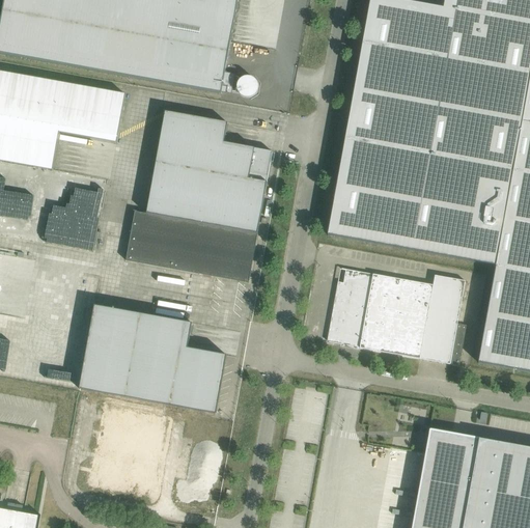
[(3,0),(0,17),(0,51),(220,91),(220,89),(230,91),(234,72),(224,70),(235,0),(3,0)]
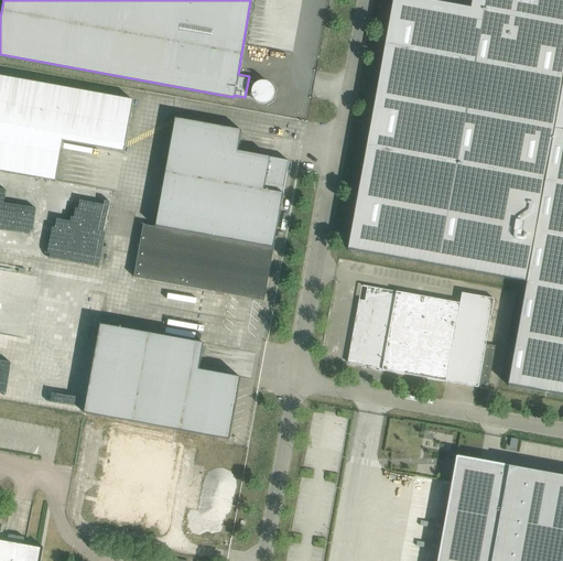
[(391,0),(347,247),(526,280),(507,383),(562,392),(562,0),(471,0),(469,6),(439,0),(391,0)]
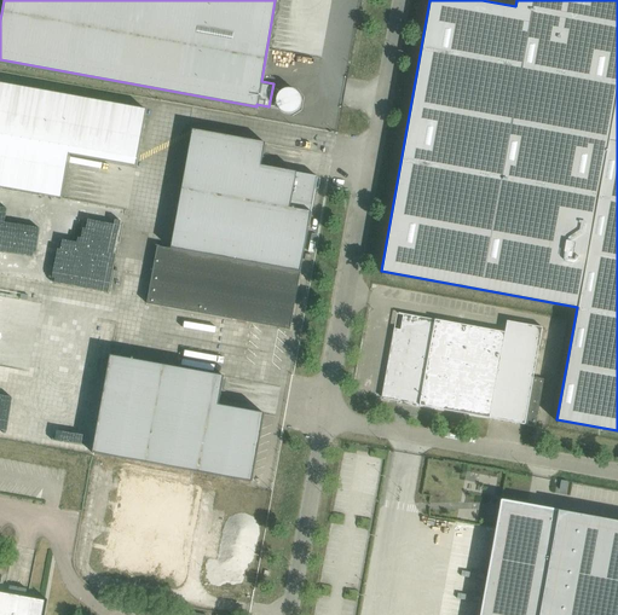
[(0,184),(61,196),(68,151),(134,163),(145,108),(0,80),(0,184)]
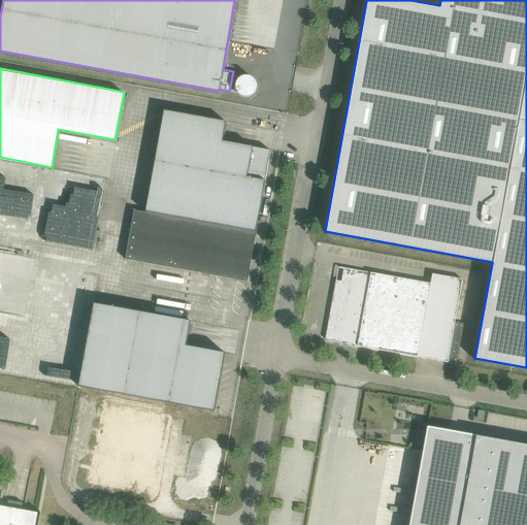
[(236,75),(237,93),(256,92),(255,74),(236,75)]
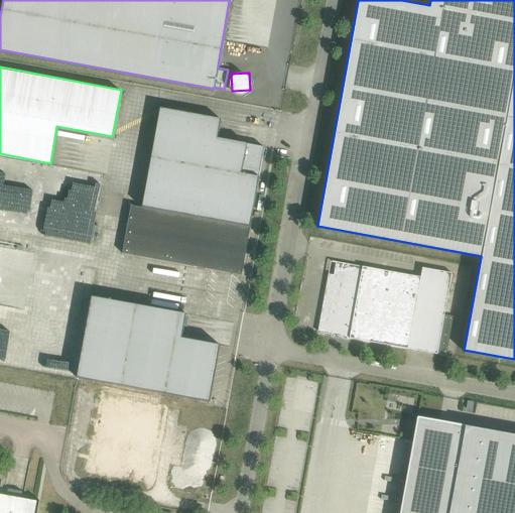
[(141,205),(249,225),(263,145),(217,136),(220,117),(159,106),(141,205)]
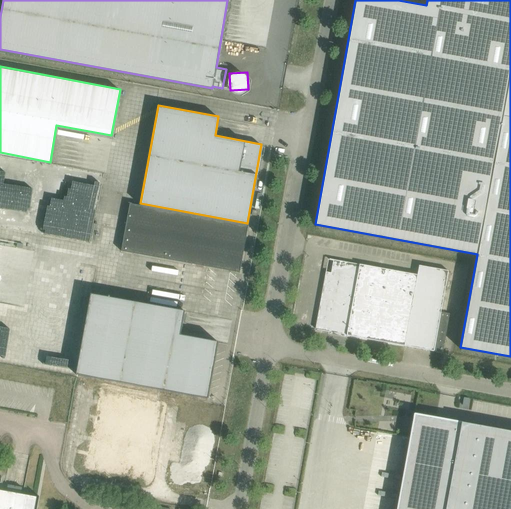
[(129,201),(120,249),(180,259),(238,270),(247,223),(129,201)]
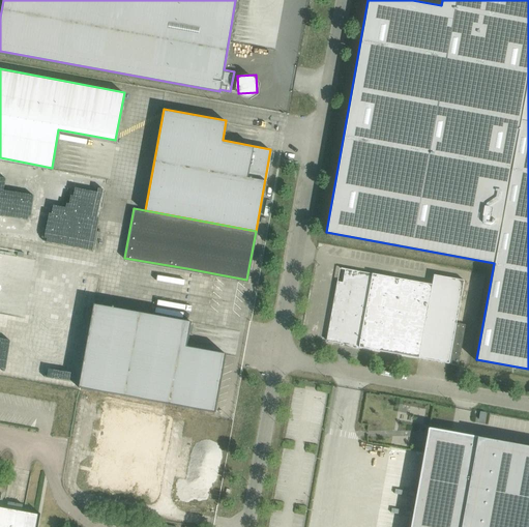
[(434,271),(432,280),(339,265),(327,341),(450,359),(453,341),(462,342),(465,322),(458,321),(464,276),(434,271)]
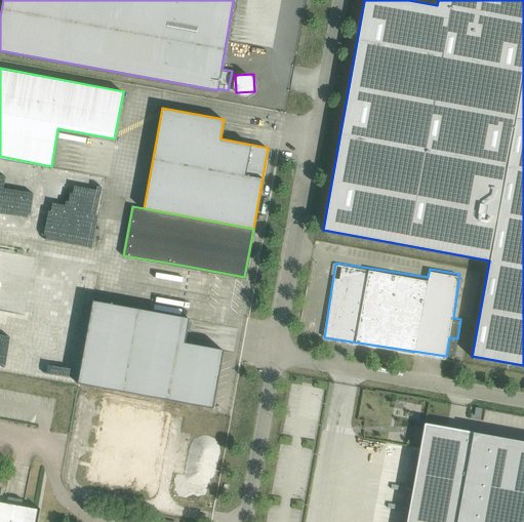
[(92,299),(77,382),(212,406),(223,349),(185,342),(189,317),(92,299)]
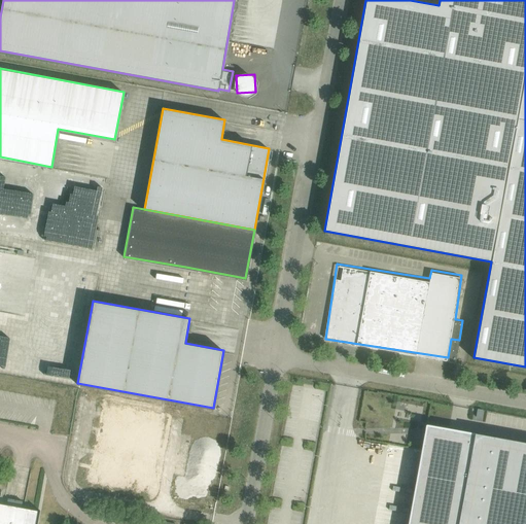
[(0,362),(9,362),(10,346),(6,346),(7,338),(0,337),(0,362)]
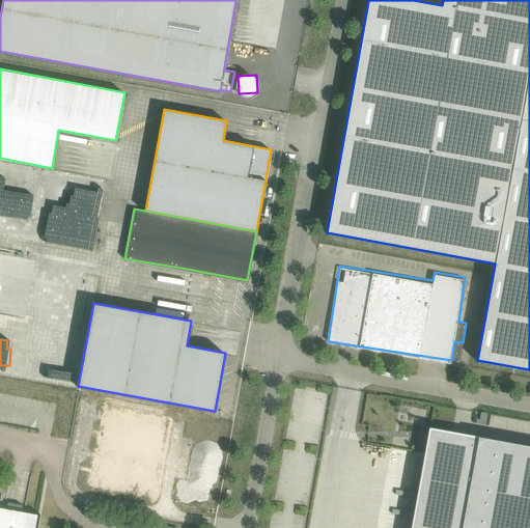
[(78,386),(63,469),(161,487),(165,462),(204,469),(215,411),(78,386)]
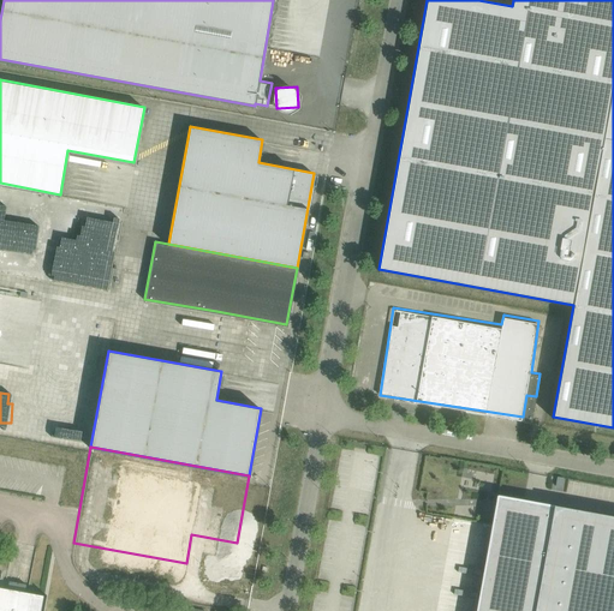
[(613,610),(613,515),(498,495),(476,610),(613,610)]
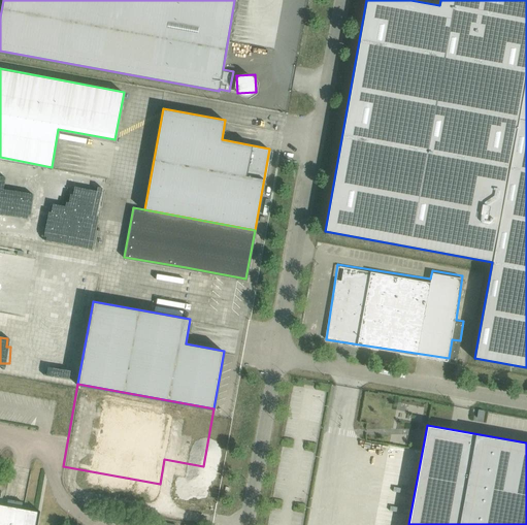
[(0,524),(33,524),(36,511),(37,511),(37,510),(0,502),(0,524)]
